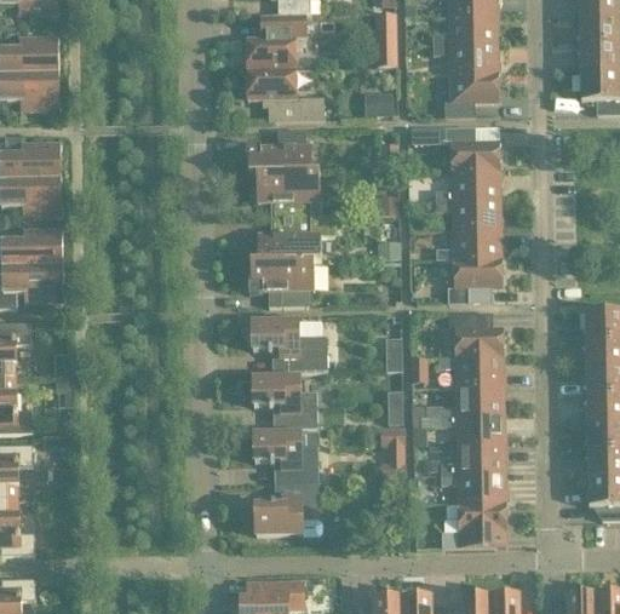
[(0,0),(0,4),(28,4),(28,13),(58,12),(57,0),(0,0)]
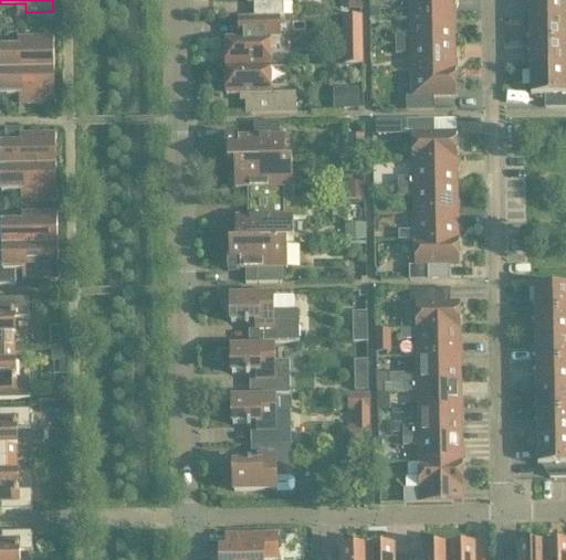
[(254,0),(254,12),(254,13),(279,12),(279,13),(283,13),(283,0),(254,0)]
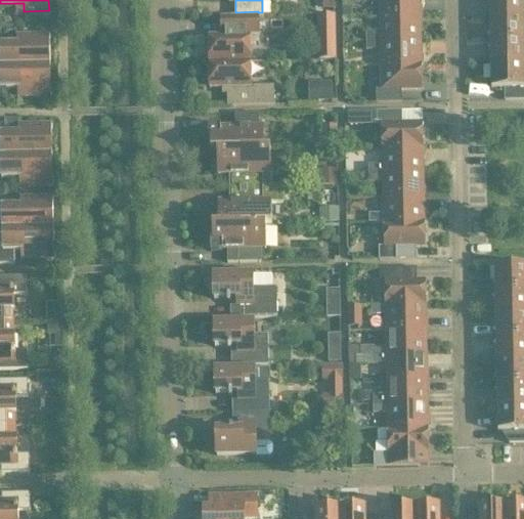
[(421,11),(420,0),(379,0),(380,12),(421,11)]
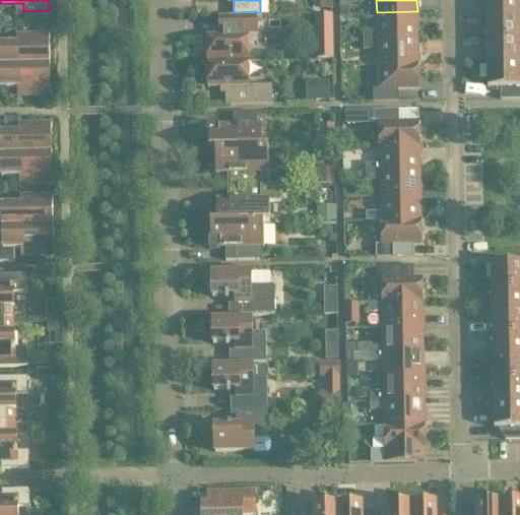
[(485,0),(486,14),(519,13),(519,0),(485,0)]
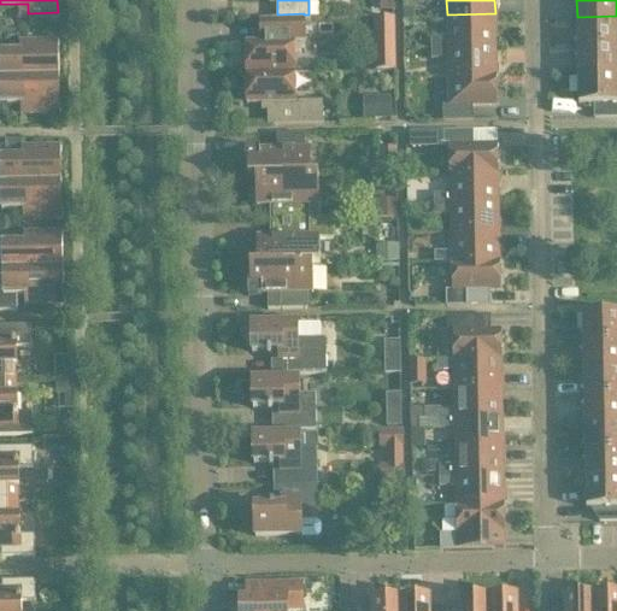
[(403,4),(403,16),(413,16),(413,4),(403,4)]
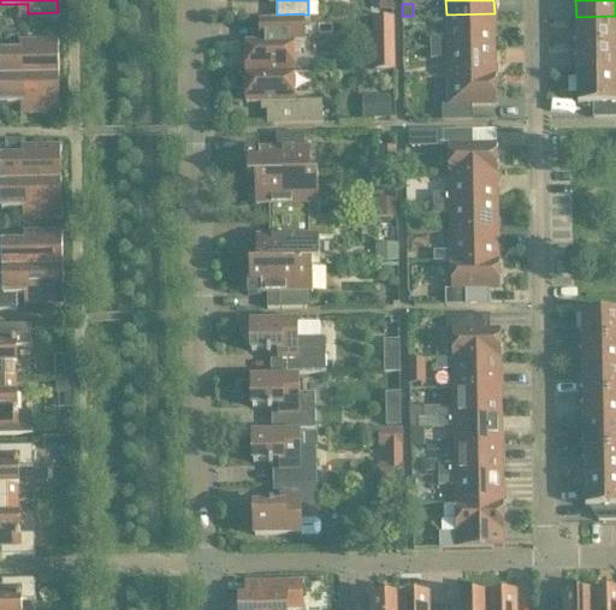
[(394,12),(373,13),(373,67),(395,67),(394,12)]
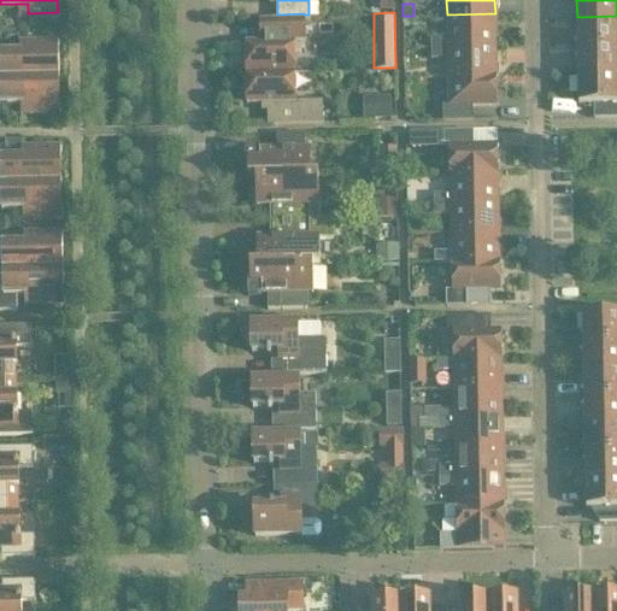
[(277,15),(277,13),(272,13),(272,29),(265,29),(265,39),(246,39),(246,69),(294,68),(294,51),(299,51),(305,45),(304,15),(304,13),(277,15)]
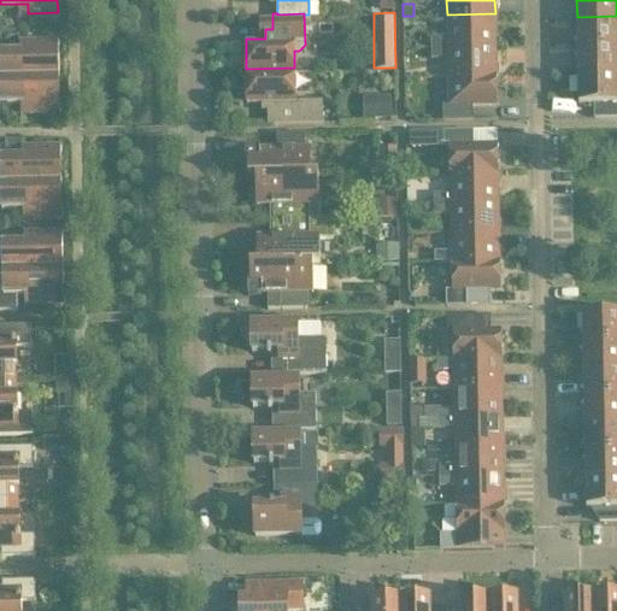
[(495,13),(447,15),(447,33),(430,34),(430,43),(495,42),(495,13)]
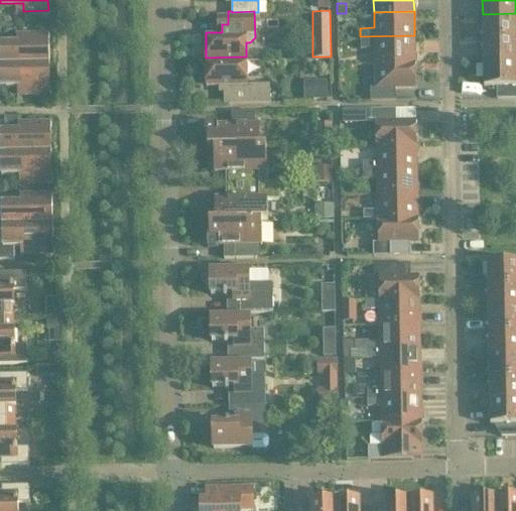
[(515,13),(483,14),(483,36),(515,36),(515,13)]
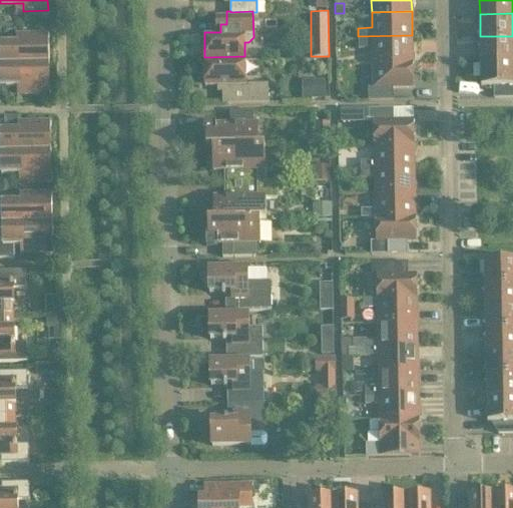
[(0,61),(49,60),(48,30),(23,31),(23,38),(0,38),(0,61)]
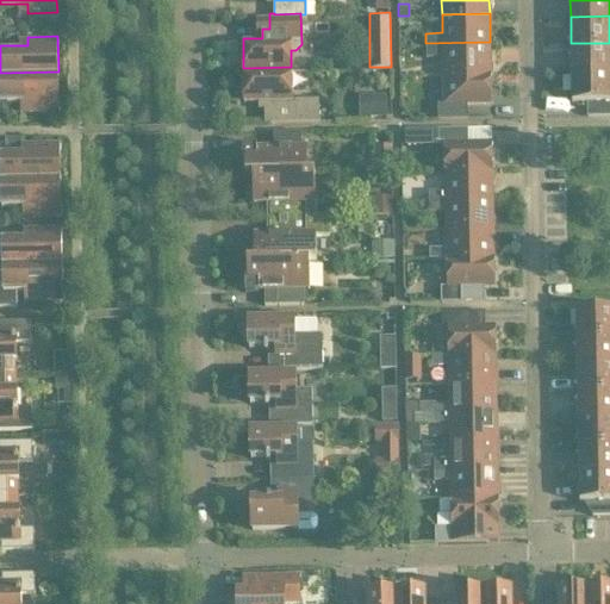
[(490,42),(425,43),(425,54),(442,54),(443,72),(491,70),(490,42)]
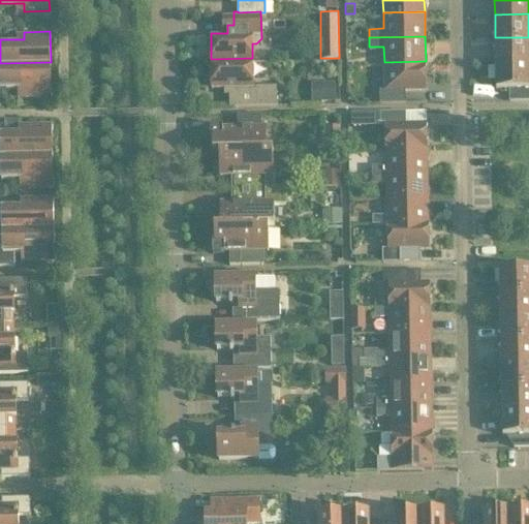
[(528,40),(528,37),(495,37),(496,61),(528,60),(528,40)]
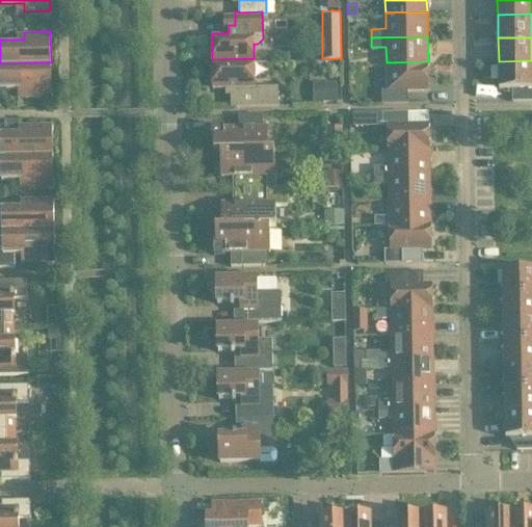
[(254,58),(212,59),(213,85),(236,85),(236,104),(278,103),(278,83),(255,84),(254,58)]
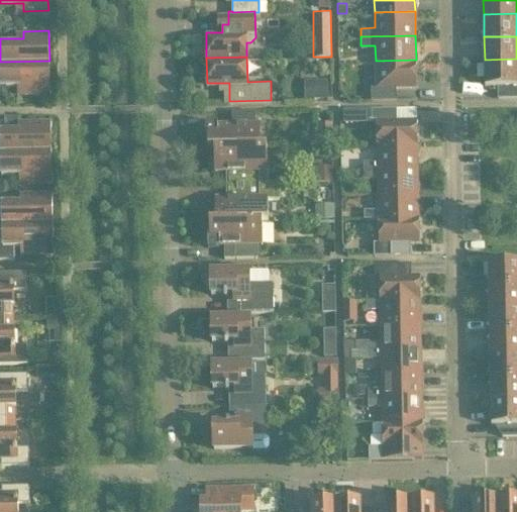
[(516,59),(485,60),(485,84),(498,83),(498,96),(516,95),(516,59)]
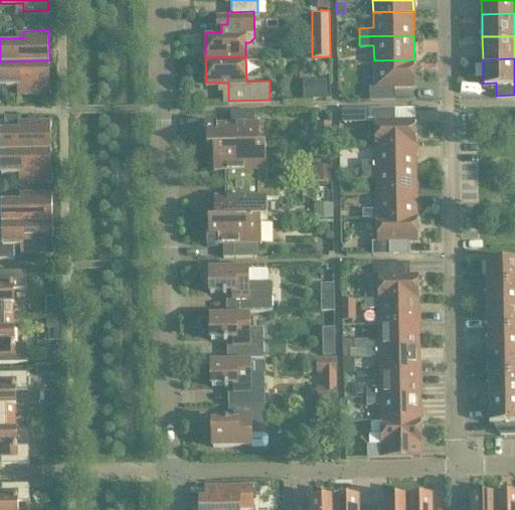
[(414,59),(374,60),(374,83),(369,85),(369,98),(394,97),(394,85),(414,85),(414,59)]
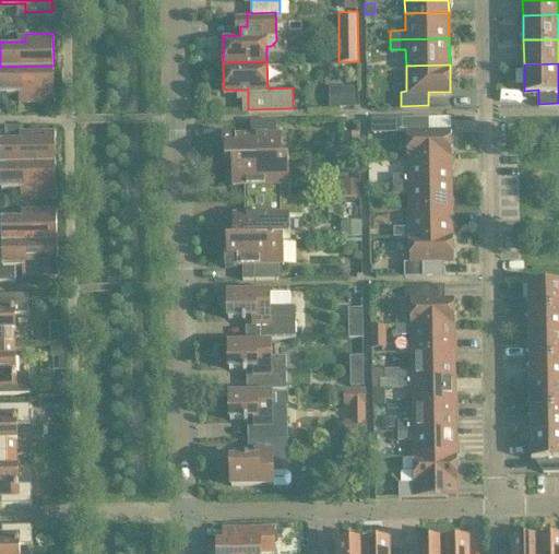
[(54,98),(54,66),(0,67),(0,91),(26,91),(26,99),(54,98)]
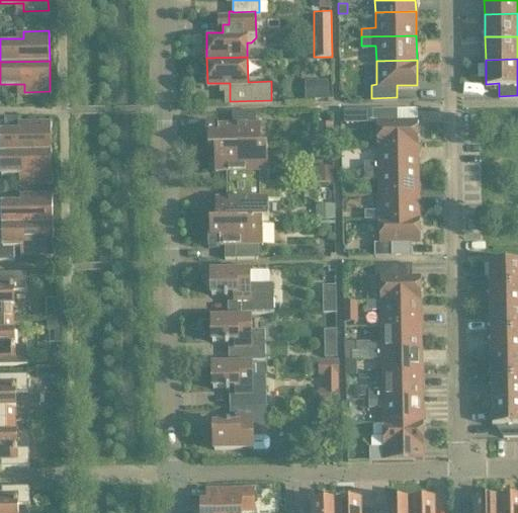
[(327,78),(304,78),(305,97),(328,96),(327,78)]
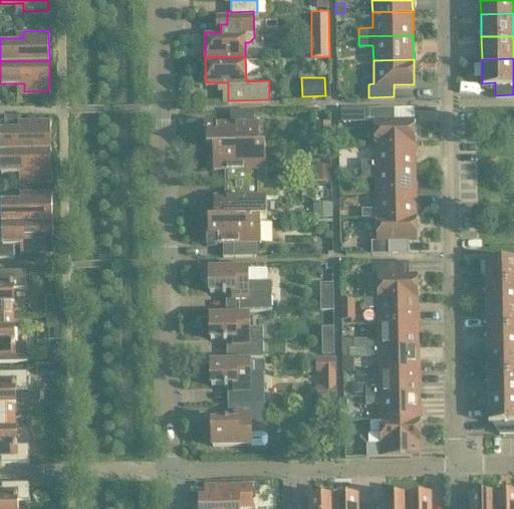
[(374,142),(415,142),(414,116),(395,116),(394,104),(368,105),(368,118),(374,118),(374,142)]
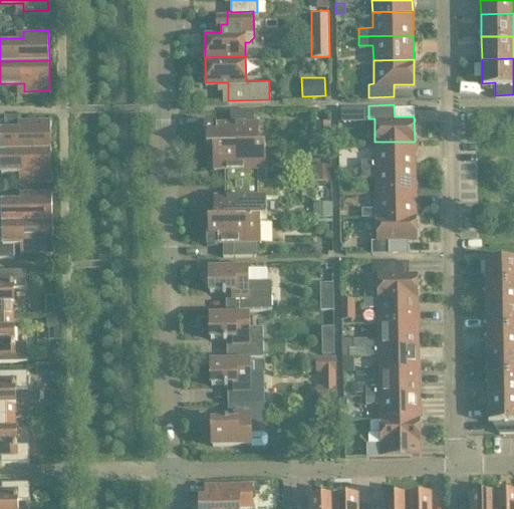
[(259,144),(259,143),(259,120),(254,120),(254,107),(230,107),(230,121),(216,121),(216,119),(204,119),(205,132),(207,132),(207,146),(213,146),(213,145),(259,144)]
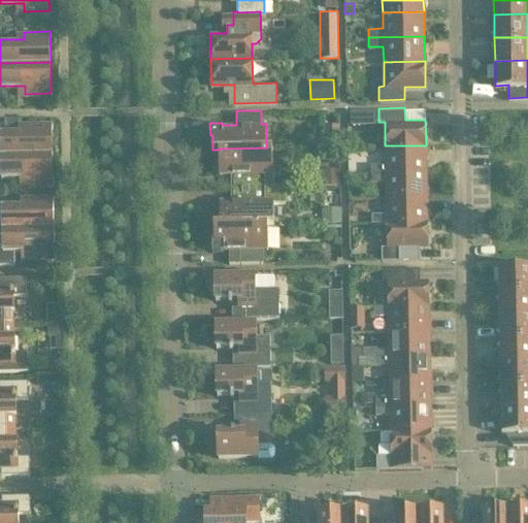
[(0,152),(0,153),(52,152),(52,122),(26,122),(26,129),(0,130),(0,152)]
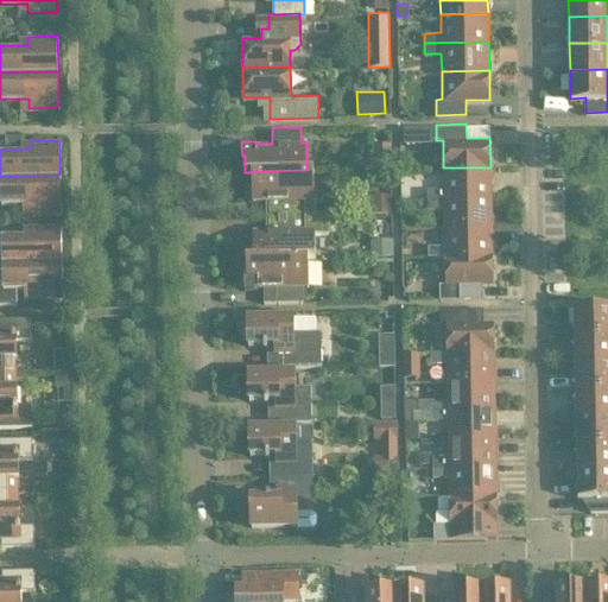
[(391,143),(374,143),(374,169),(391,168),(391,143)]
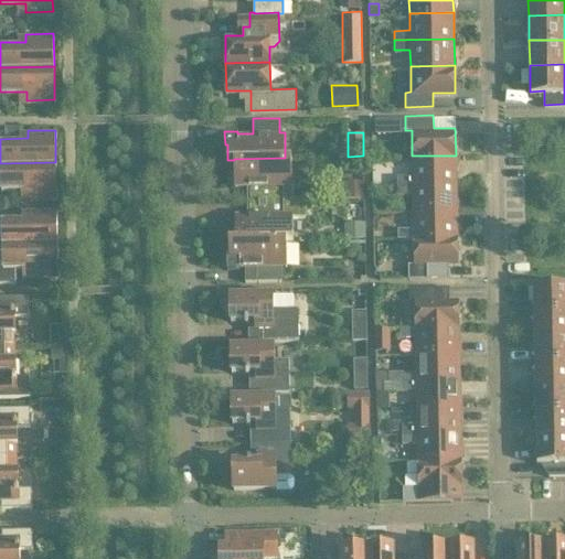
[(456,156),(412,156),(412,173),(396,173),(397,183),(456,182),(456,156)]
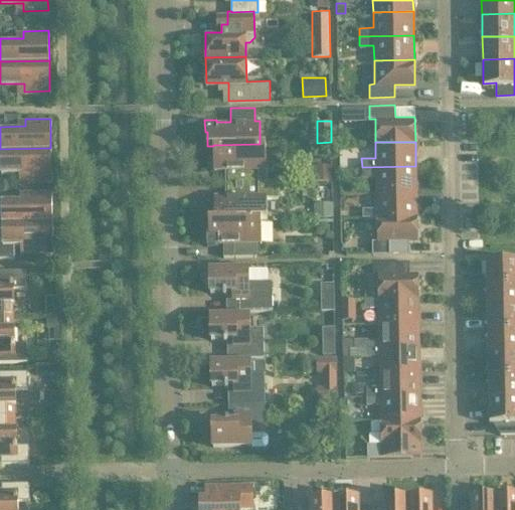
[(265,143),(260,143),(260,144),(213,145),(213,146),(213,168),(237,168),(237,181),(266,180),(266,179),(265,167),(265,143)]
